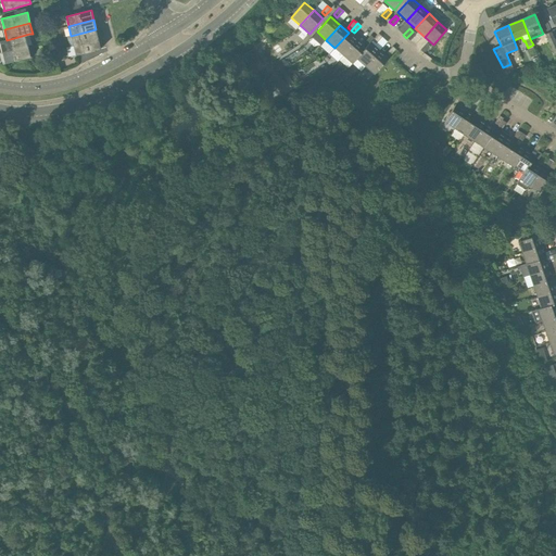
[(74,46),(99,39),(96,29),(71,36),(74,46)]
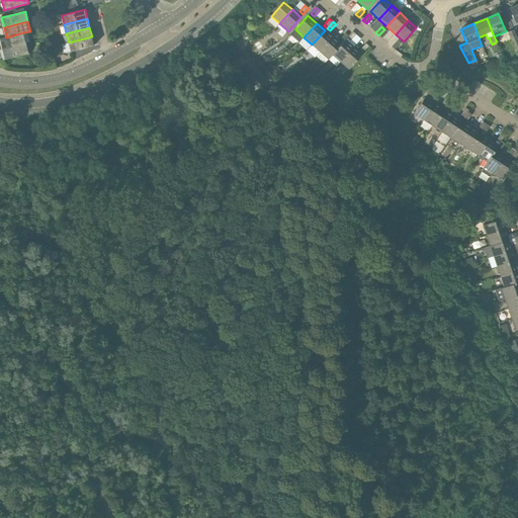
[(384,29),(378,35),(382,38),(387,31),(384,29)]
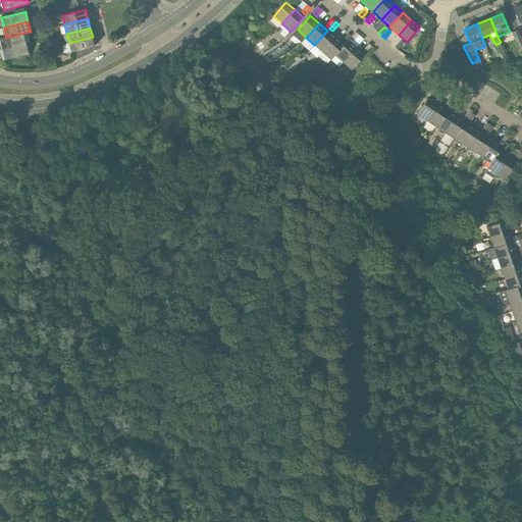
[(519,51),(521,49),(521,40),(518,30),(512,33),(519,51)]
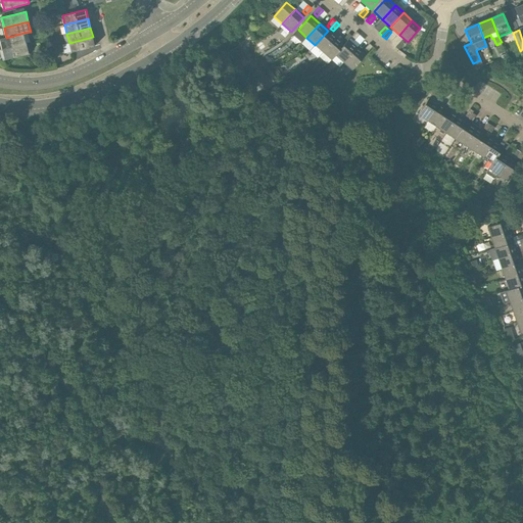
[(315,45),(323,52),(336,38),(328,31),(315,45)]
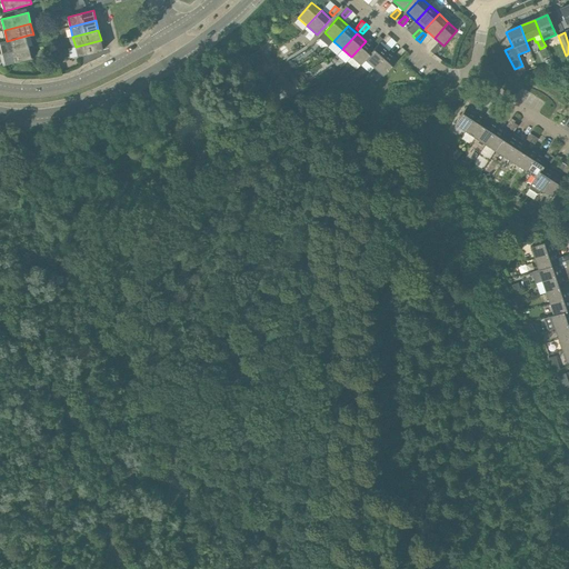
[(0,46),(2,55),(26,48),(33,46),(30,35),(7,41),(0,42),(0,46)]
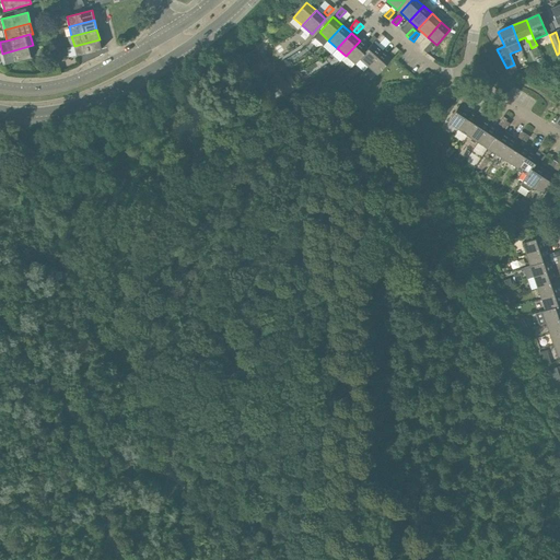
[(376,39),(377,39),(375,42),(378,44),(385,37),(382,34),(376,39)]
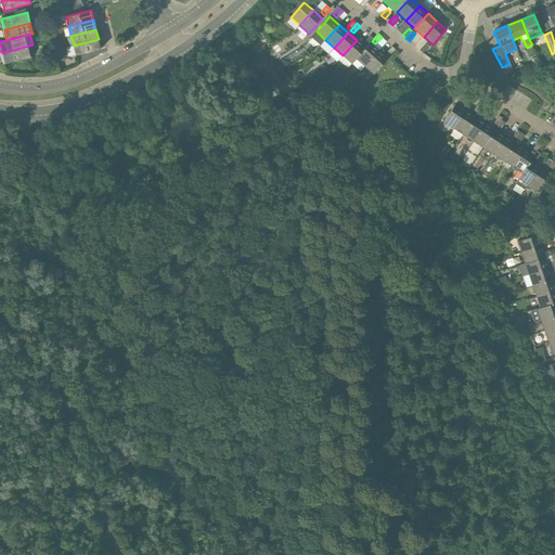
[(374,39),(373,39),(370,36),(364,42),(368,46),(370,43),(372,41),(374,39)]
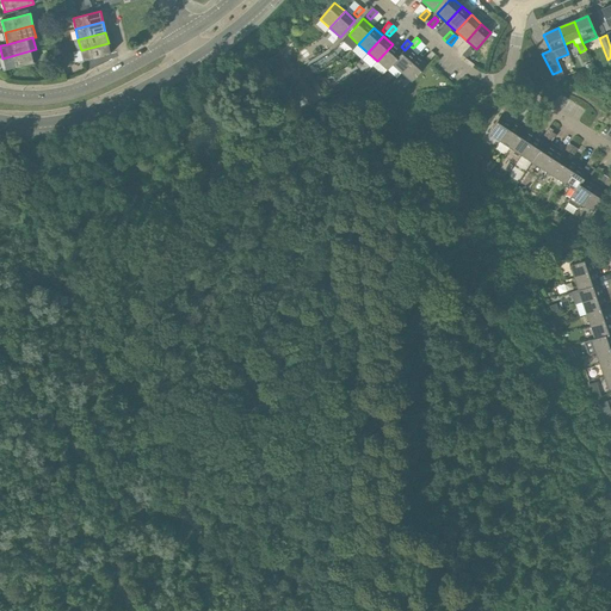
[(109,43),(81,50),(84,61),(111,54),(109,43)]
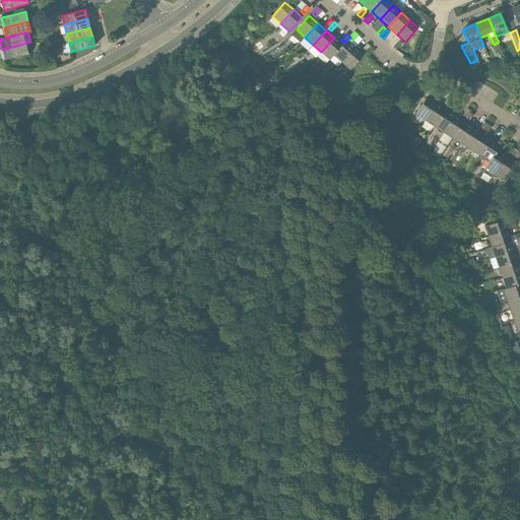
[(329,60),(333,55),(342,45),(341,45),(334,38),(321,52),(329,60)]
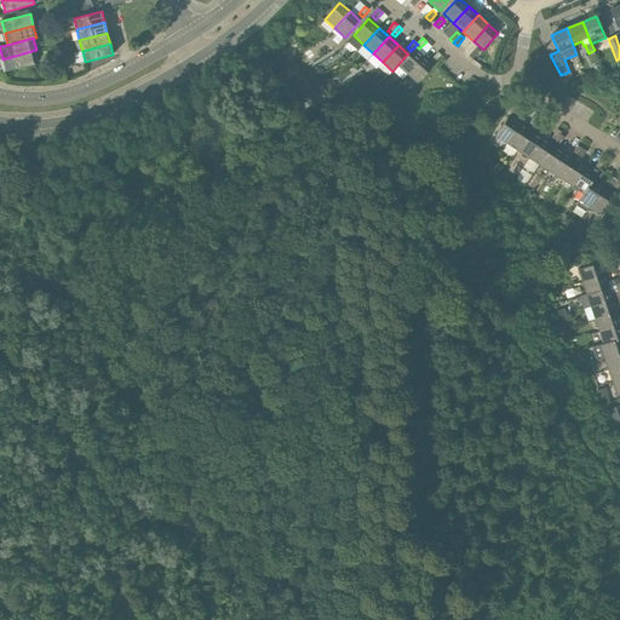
[(411,51),(407,53),(408,53),(397,65),(399,67),(407,74),(423,57),(413,49),(411,51)]
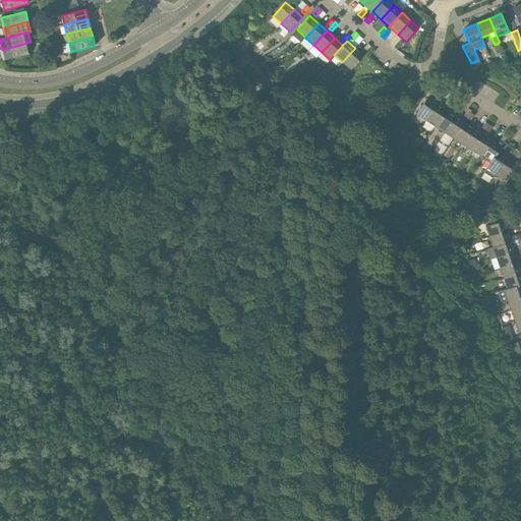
[(400,41),(394,47),(398,50),(403,44),(400,41)]
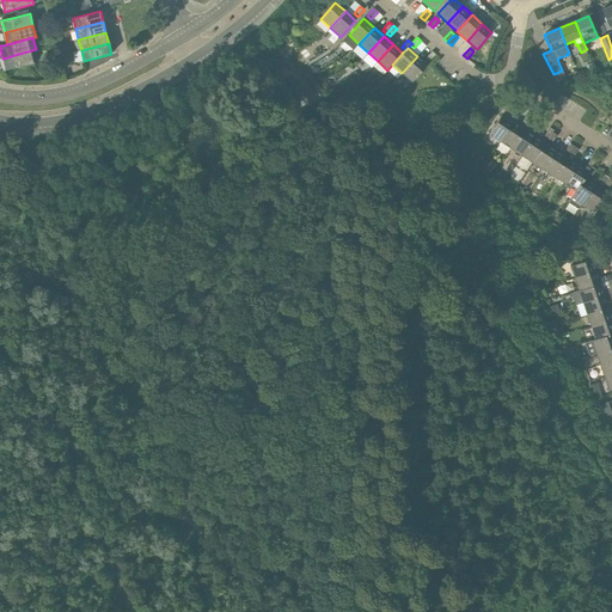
[(28,51),(2,59),(6,71),(30,63),(28,51)]
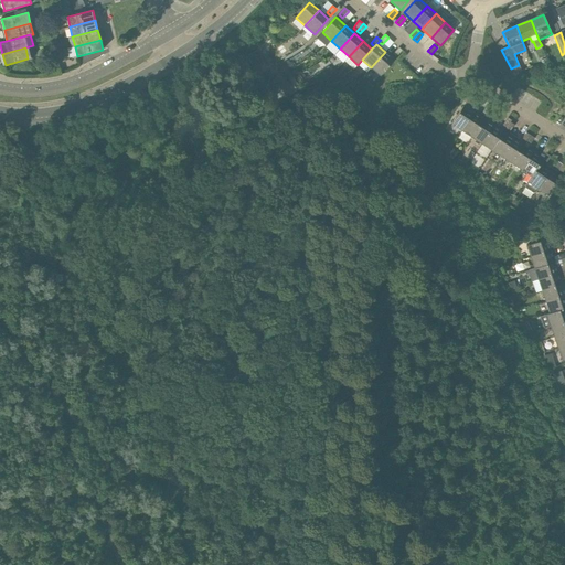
[(403,51),(400,48),(393,54),(396,57),(403,51)]
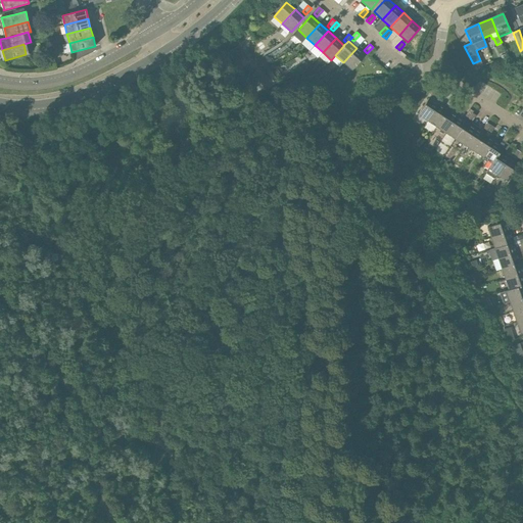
[(352,70),(359,63),(365,56),(357,48),(343,62),(352,70)]
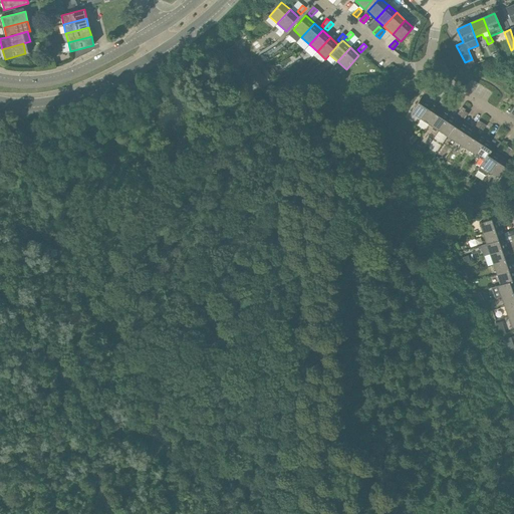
[(259,56),(260,59),(263,64),(268,61),(265,56),(264,56),(263,54),(259,56)]
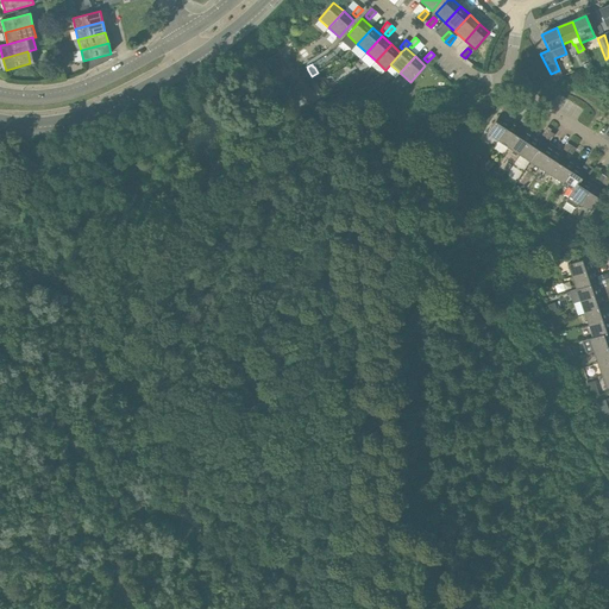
[(362,79),(355,71),(347,77),(353,85),(362,79)]
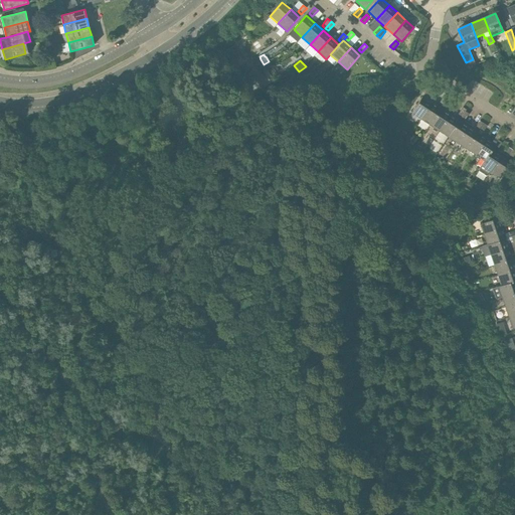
[(270,70),(273,75),(279,71),(276,66),(270,70)]
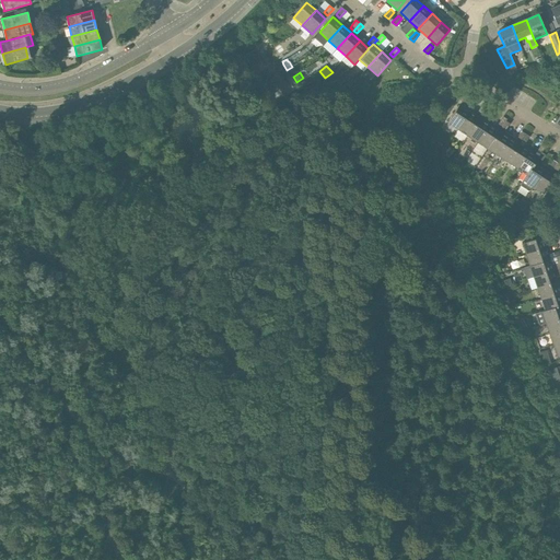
[(465,105),(470,97),(466,95),(462,103),(465,105)]
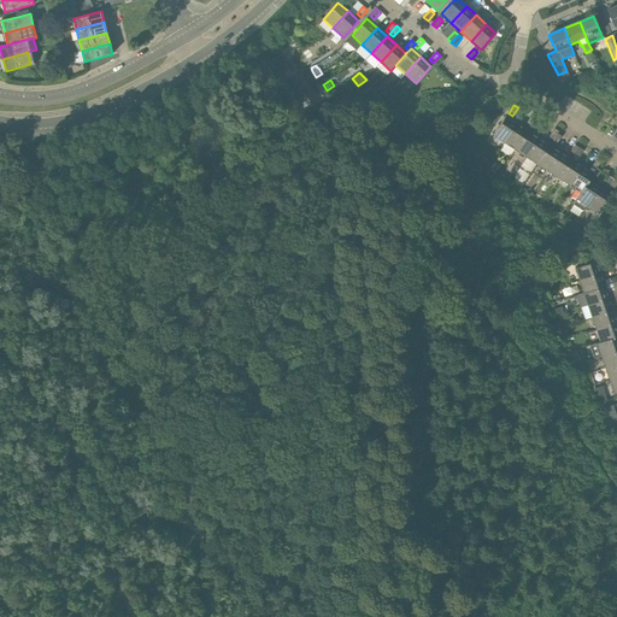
[(493,135),(505,144),(517,124),(506,116),(493,135)]
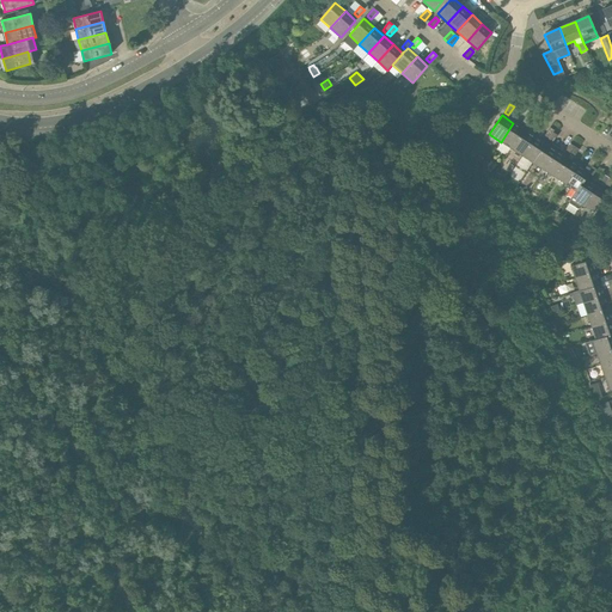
[(526,127),(527,124),(531,118),(527,115),(521,123),(526,127)]
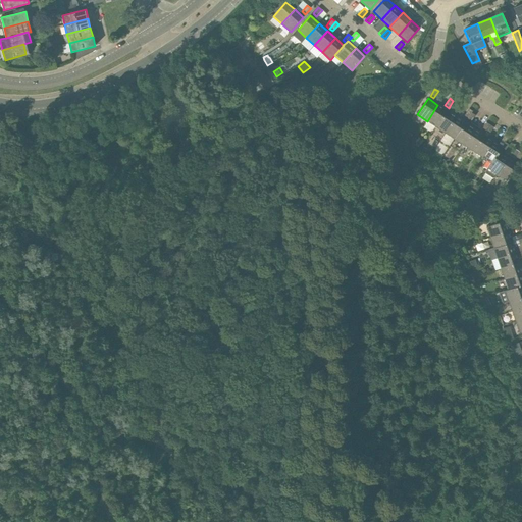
[(454,99),(453,101),(450,106),(454,109),(458,102),(454,99)]
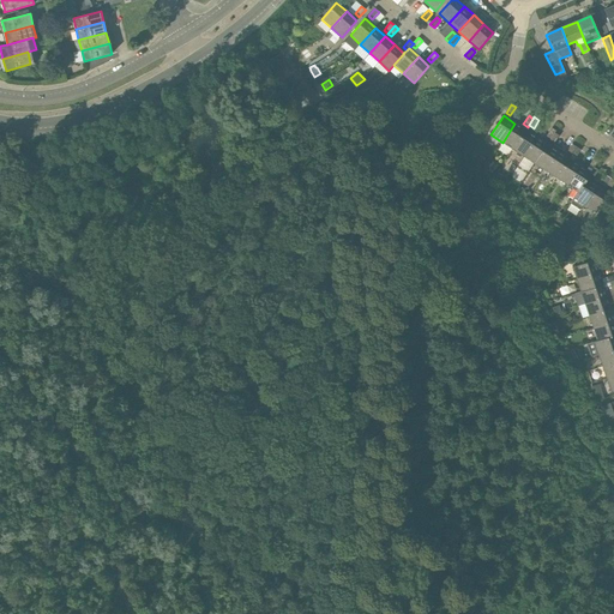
[(503,143),(513,150),(525,131),(515,124),(503,143)]
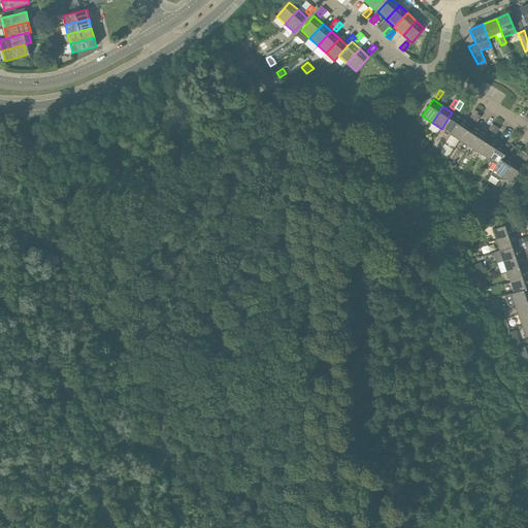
[(469,118),(473,120),(477,114),(479,112),(474,110),(469,118)]
